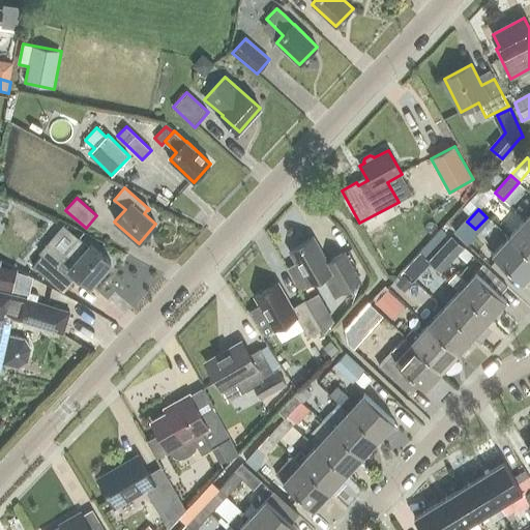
[(529,257),(529,225),(525,219),(508,237),(529,257)]
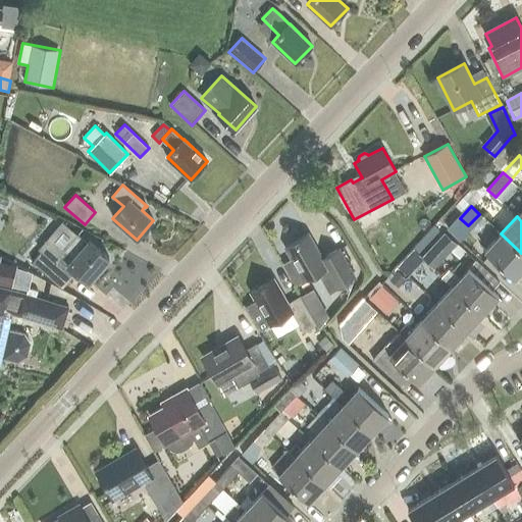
[(89,282),(109,258),(80,232),(53,263),(41,252),(32,262),(62,288),(75,272),(89,282)]
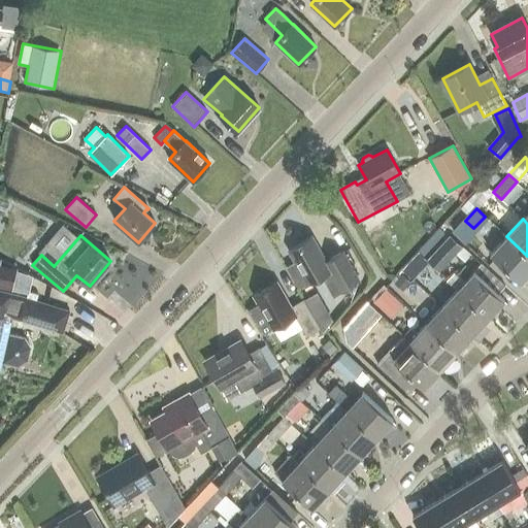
[(521,282),(527,273),(527,256),(506,236),(491,254),(521,282)]
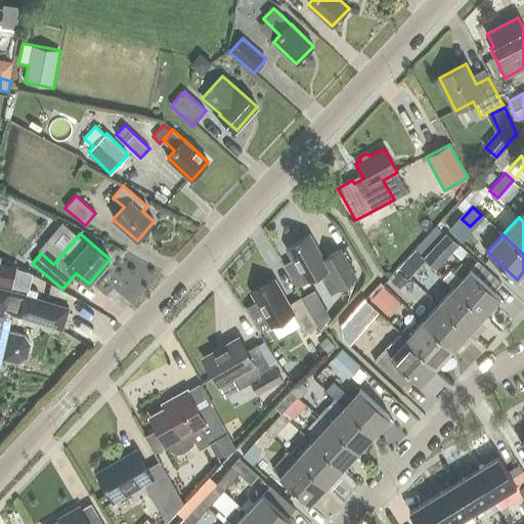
[(323,259),(309,235),(287,248),(294,260),(285,265),(297,287),(319,273),(332,294),(357,279),(340,250),(323,259)]
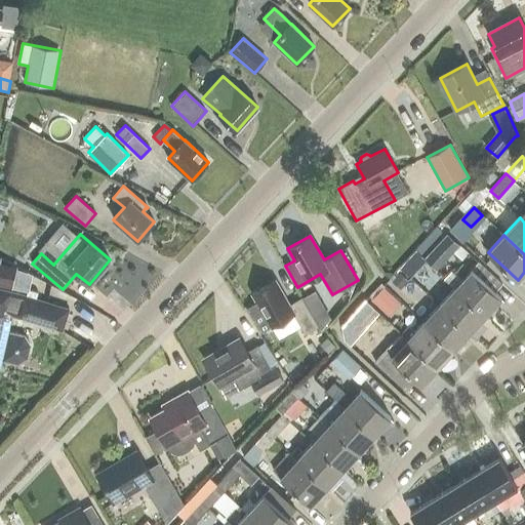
[(416,251),(422,256),(427,251),(429,253),(433,249),(431,247),(426,242),(416,251)]
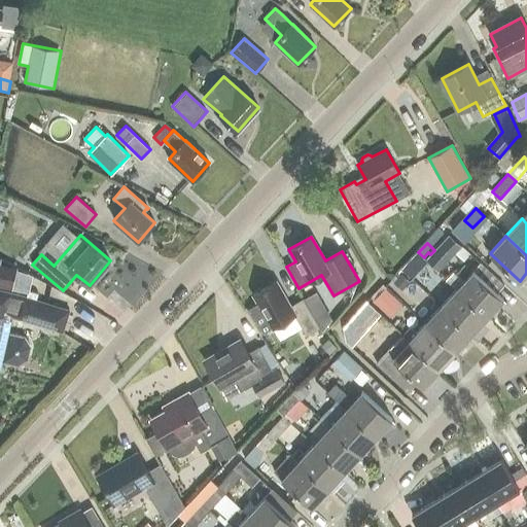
[(419,270),(410,261),(401,270),(412,278),(419,270)]
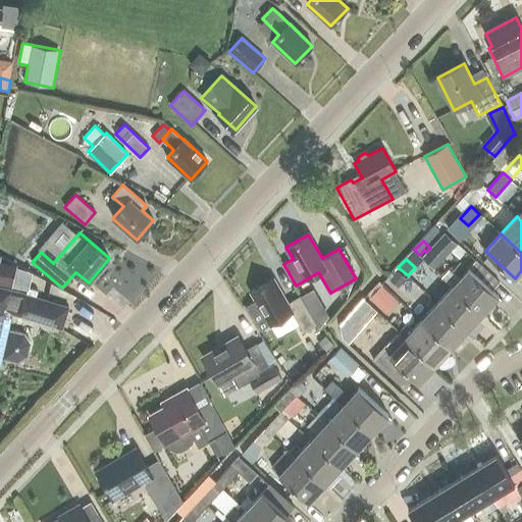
[(441,276),(453,286),(482,314),(499,297),(492,291),(500,282),(476,260),(459,278),(449,269),(441,276)]
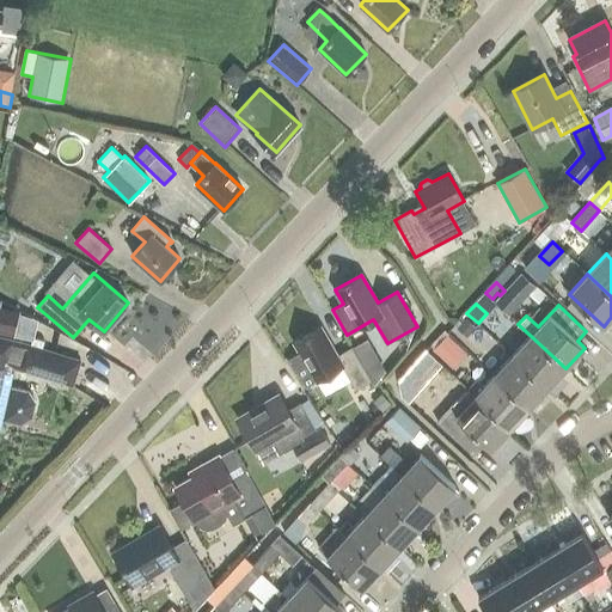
[(0,331),(13,335),(18,313),(18,312),(0,307),(0,331)]
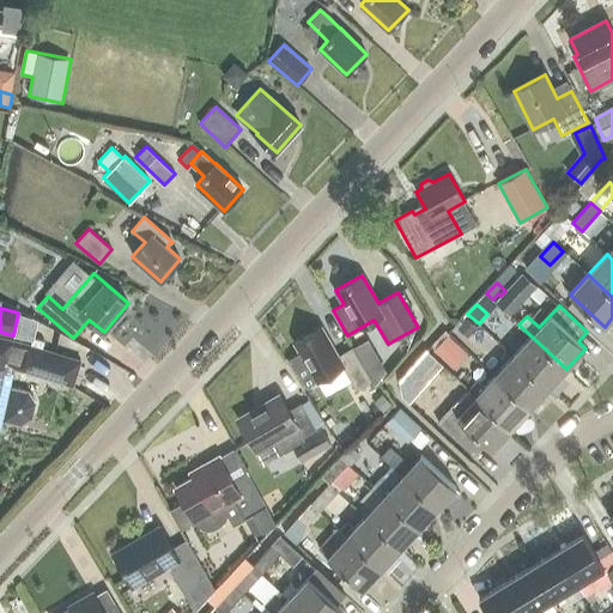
[(467,339),(477,328),(466,319),(456,329),(467,339)]
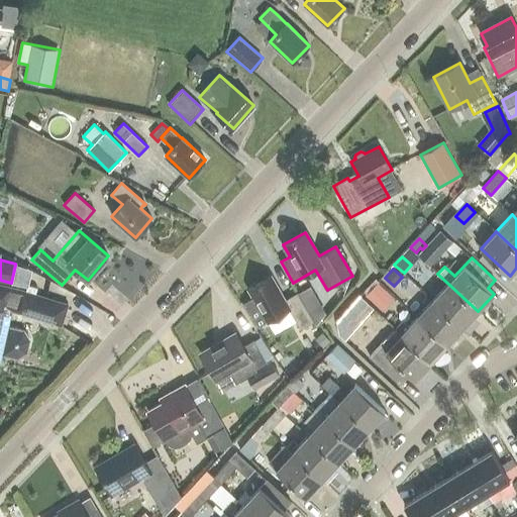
[(253,297),(243,303),(257,328),(268,322),(290,309),(301,328),(314,321),(298,294),(285,301),(272,277),(248,289),(253,297)]
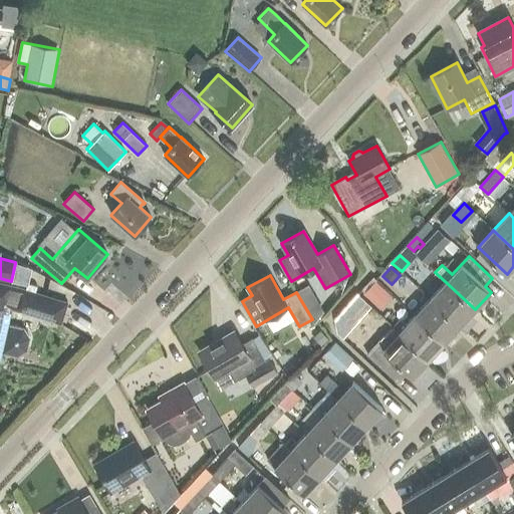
[(460,325),(475,309),(446,282),(430,298),(460,325)]
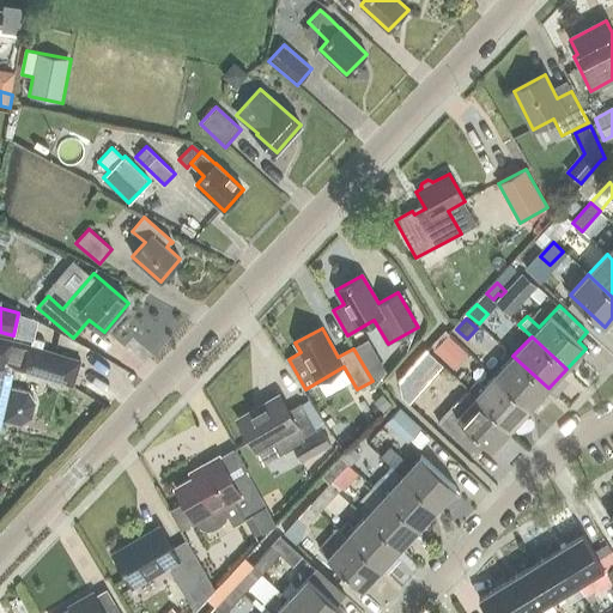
[(10,387),(13,368),(73,386),(80,360),(25,344),(0,338),(0,429),(2,420),(22,425),(32,418),(36,401),(29,392),(10,387)]
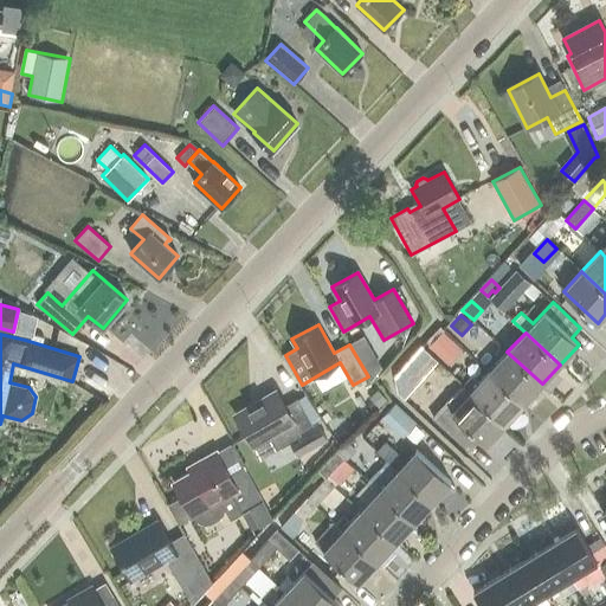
[(452,346),(440,335),(429,348),(440,359),(452,346)]
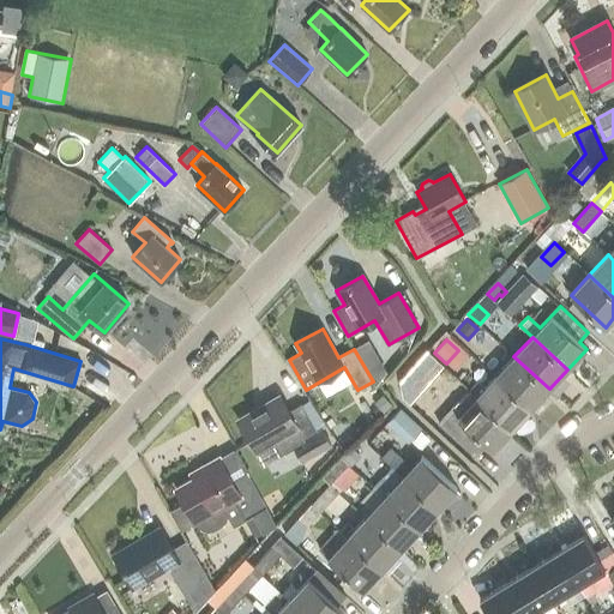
[(549,389),(513,356),(495,377),(530,409),(549,389)]
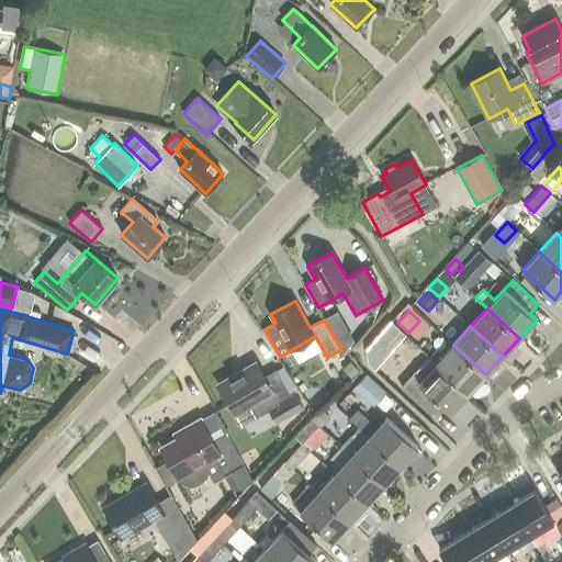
[(391,351),(375,338),(366,350),(369,364),(375,370),(391,351)]
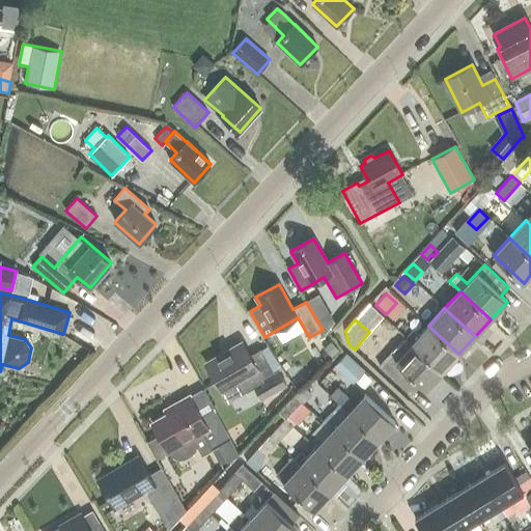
[(458,354),(428,326),(418,336),(412,331),(404,339),(411,344),(412,343),(443,371),(458,354)]
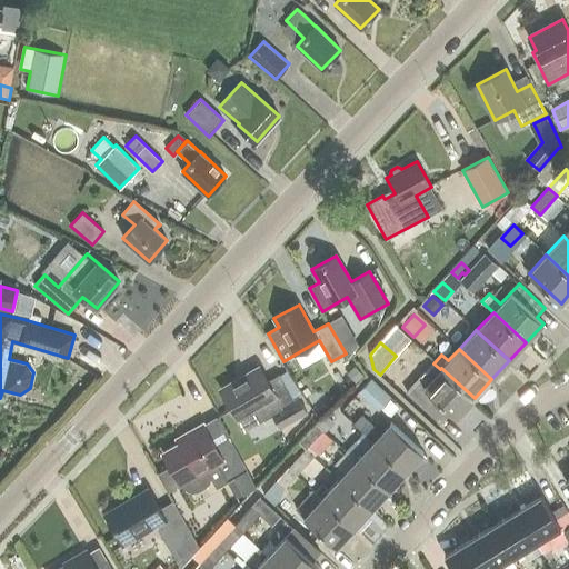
[(293,400),(279,376),(268,382),(259,368),(221,390),(238,418),(256,408),(262,419),(272,412),(281,428),(307,412),(298,398),(293,400)]
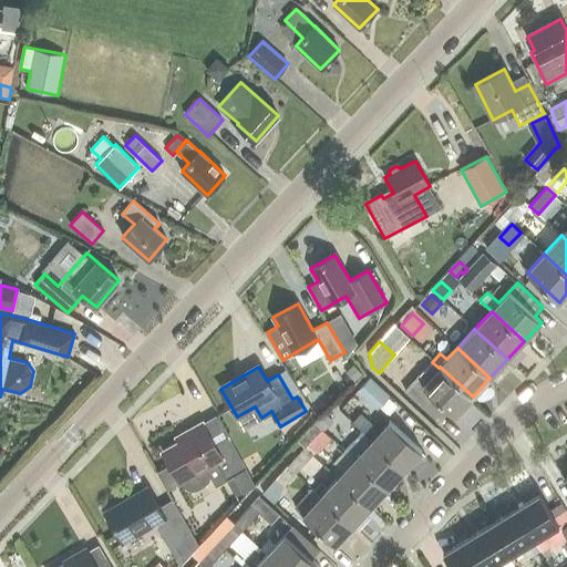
[(455,415),(473,397),(440,367),(439,368),(431,377),(424,370),(405,390),(432,415),(442,404),(455,415)]
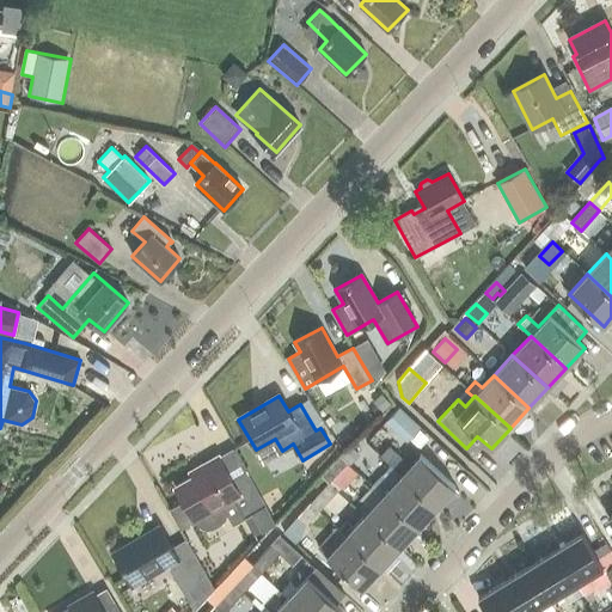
[(408,444),(422,428),(401,409),(387,423),(408,444)]
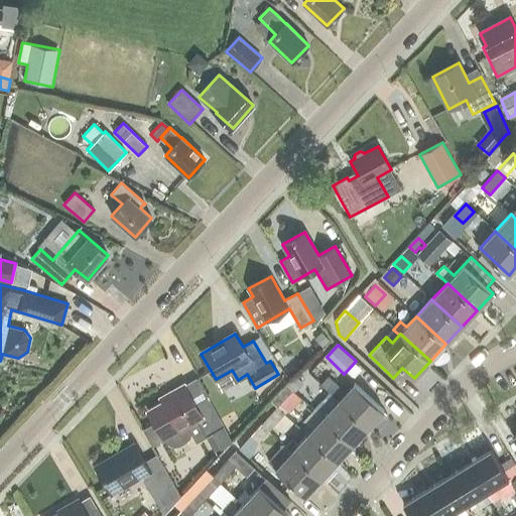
[(286,385),(293,391),(304,401),(312,392),(296,376),(286,385)]
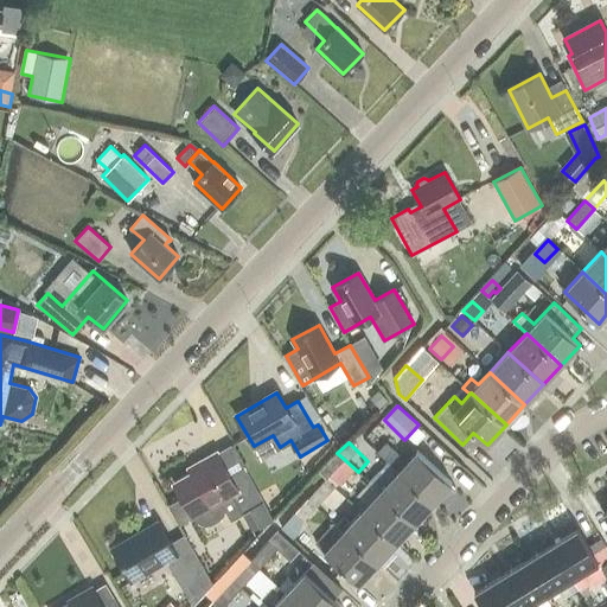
[(263,502),(244,468),(230,477),(216,452),(198,462),(202,467),(173,483),(181,497),(170,504),(168,503),(167,504),(179,525),(180,524),(192,517),(195,516),(197,519),(202,523),(206,524),(211,523),(219,518),(223,515),(224,510),(223,505),(221,502),(231,494),(242,513),(249,509),(263,502)]
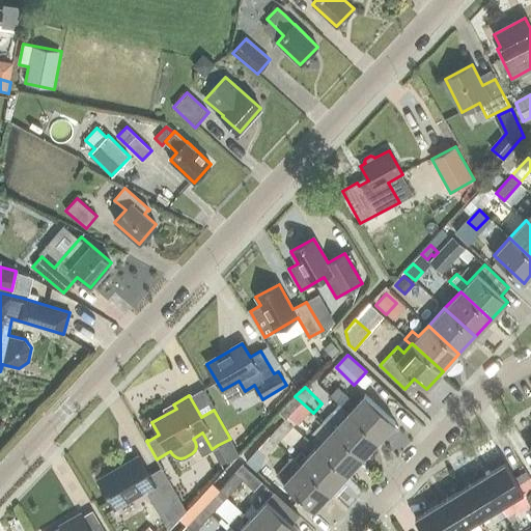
[(348,413),(347,413),(379,441),(395,423),(364,395),(356,404),(350,398),(342,407),(348,413)]
